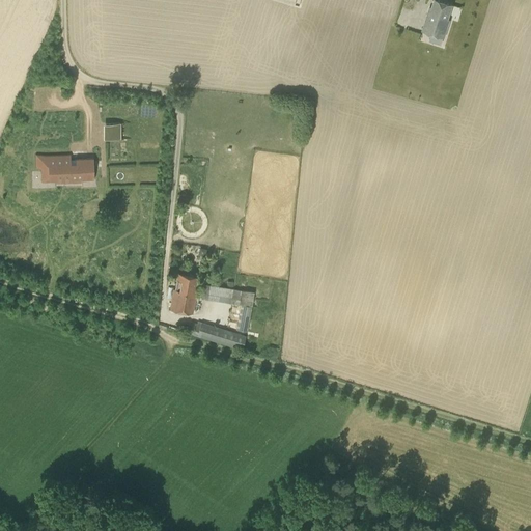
[(448,19),(452,5),(435,0),(430,14),(428,12),(422,31),(445,37),(450,20),(448,19)]
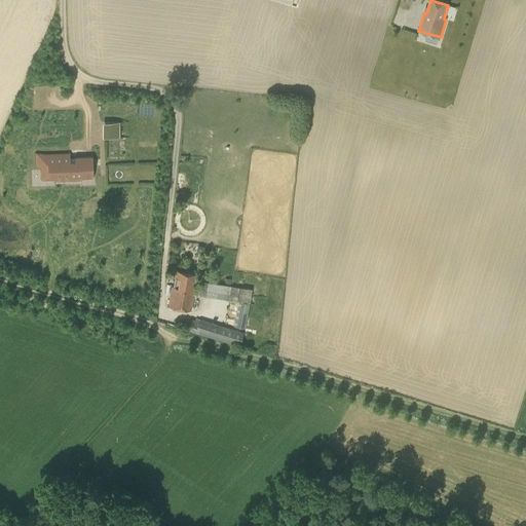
[(69,181),(81,181),(81,178),(92,178),(92,156),(85,156),(75,156),(75,157),(70,157),(70,152),(35,153),(35,165),(41,165),(41,179),(57,179),(57,175),(69,175),(69,181)]
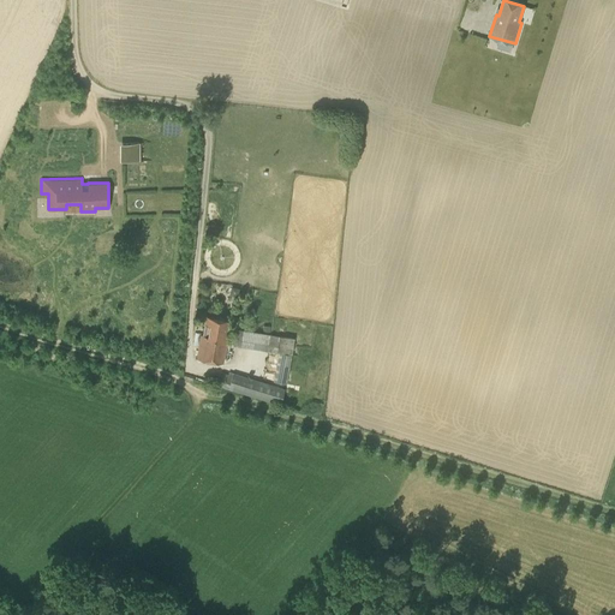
[(224,364),(228,339),(225,339),(228,321),(207,316),(204,335),(202,334),(197,359),(224,364)]
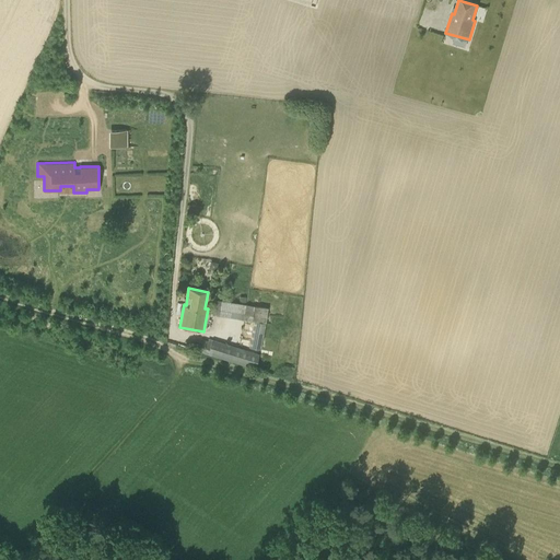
[(261,349),(268,308),(245,304),(246,298),(240,296),(238,303),(228,302),(214,300),(212,314),(252,321),(249,347),(261,349)]
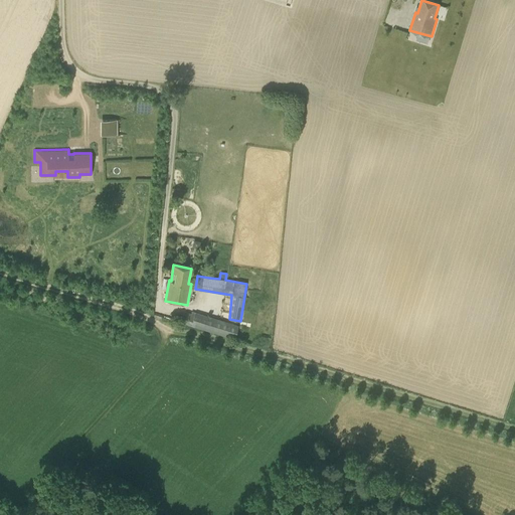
[(187,313),(184,324),(234,340),(238,326),(194,313),(194,315),(187,313)]
